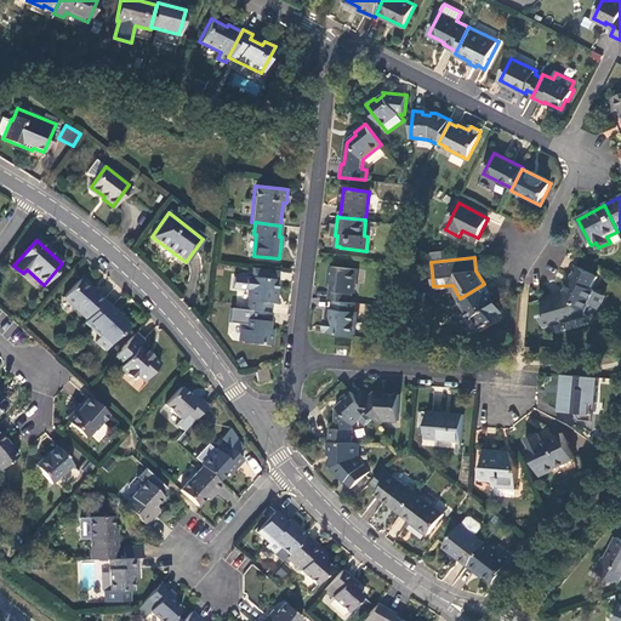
[(597,275),(577,266),(564,291),(585,313),(594,291),(591,290),(597,275)]
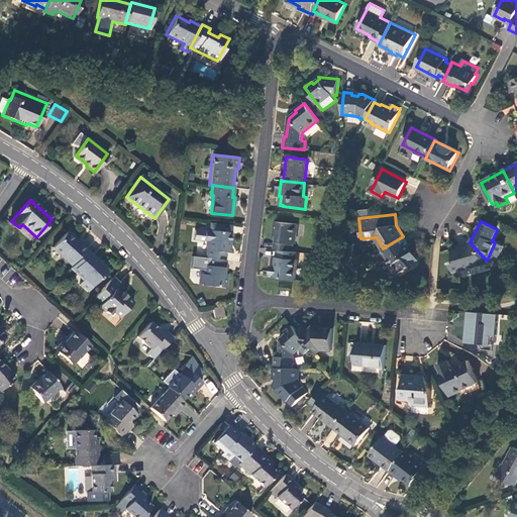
[(297,224),(276,222),(274,236),(278,236),(278,242),(276,242),(275,250),(278,250),(292,252),(293,244),(295,244),(297,224)]
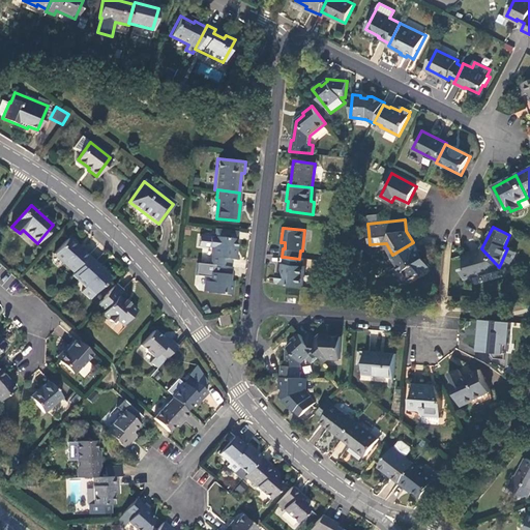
[(238,232),(215,229),(214,238),(210,237),(208,247),(212,247),(210,265),(212,265),(230,267),(231,259),(235,260),(238,232)]
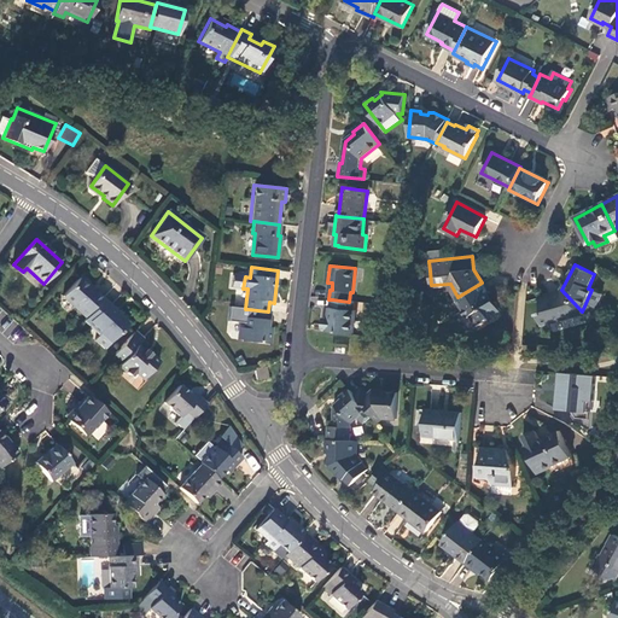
[(79,279),(63,296),(86,318),(103,299),(79,279)]
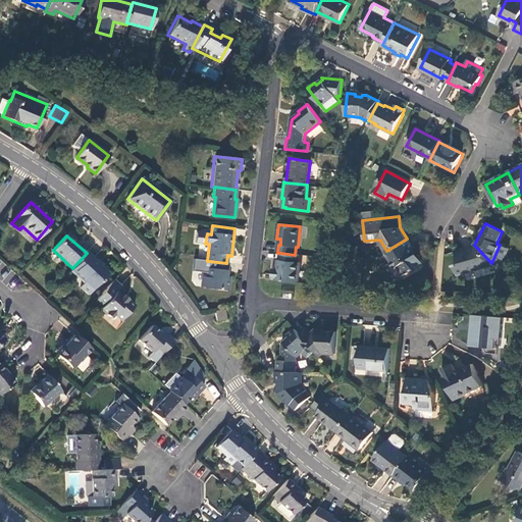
[(416,256),(407,239),(386,251),(384,251),(395,268),(398,266),(403,275),(413,270),(414,271),(420,268),(421,266),(423,260),(420,256),(418,255),(416,256)]
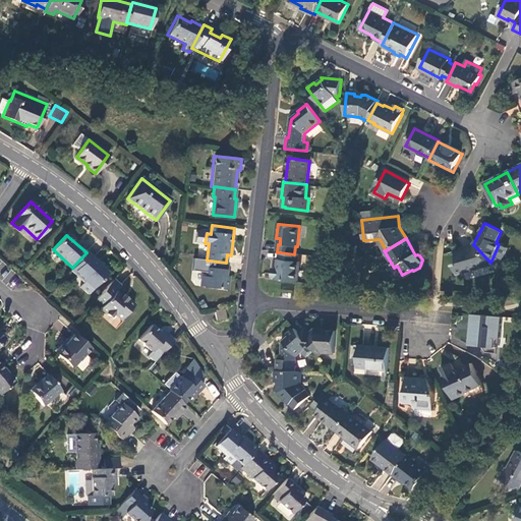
[(472,243),(453,249),(457,264),(453,265),(456,275),(491,265),(490,263),(473,244),(472,243)]
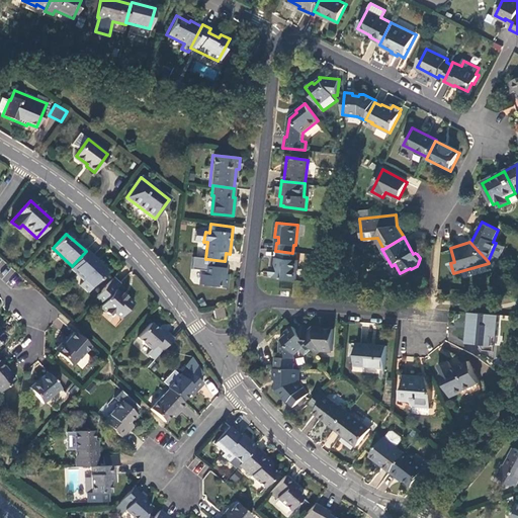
[(72,266),(70,269),(78,276),(80,274),(92,285),(105,272),(94,262),(96,260),(86,251),(72,266)]
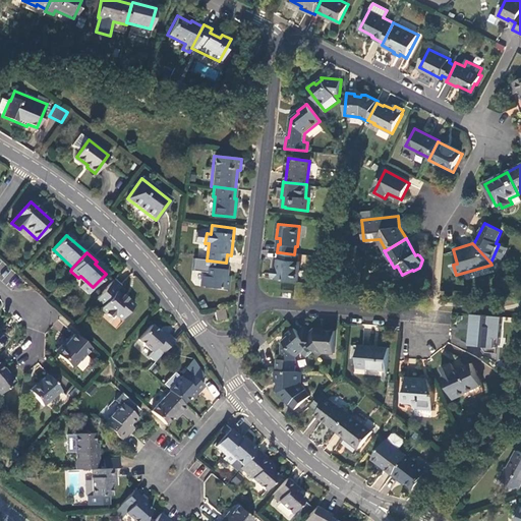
[(294,254),(280,252),(280,259),(278,259),(277,268),(272,268),(271,277),(275,278),(275,280),(297,282),(299,263),(298,263),(299,254),(294,254)]
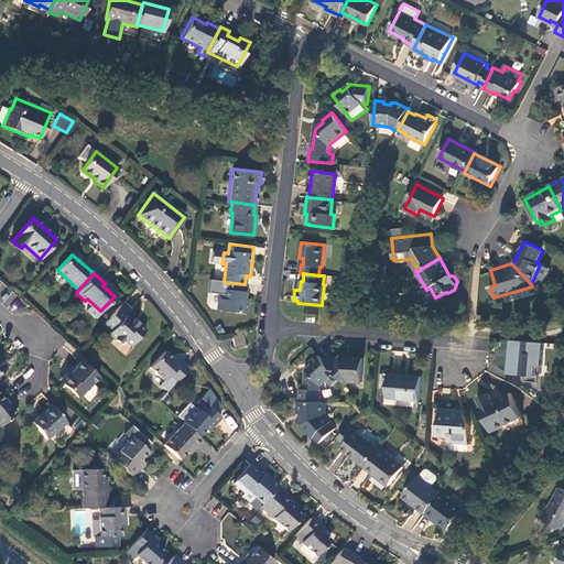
[(225,290),(223,289),(221,300),(217,299),(216,310),(220,311),(220,312),(246,314),(247,300),(242,299),(243,293),(245,293),(246,284),(245,284),(226,282),(225,290)]
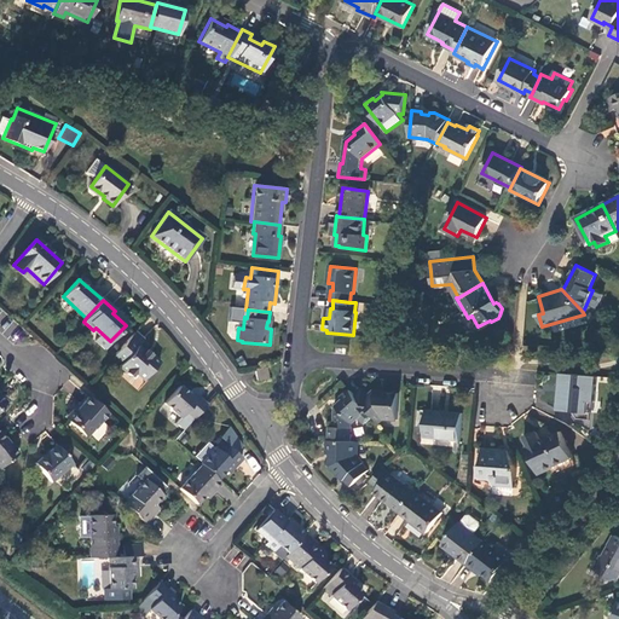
[(133,333),(114,356),(122,363),(119,368),(129,377),(134,372),(143,380),(157,363),(144,351),(143,353),(137,348),(143,341),(133,333)]
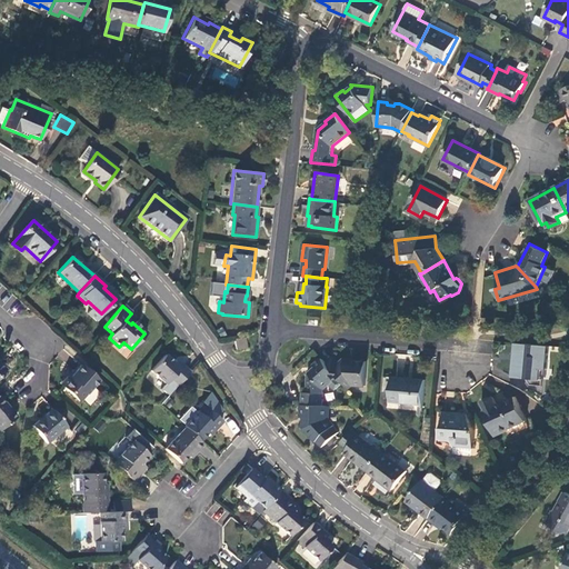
[(243,339),(235,339),(236,349),(245,349),(243,339)]
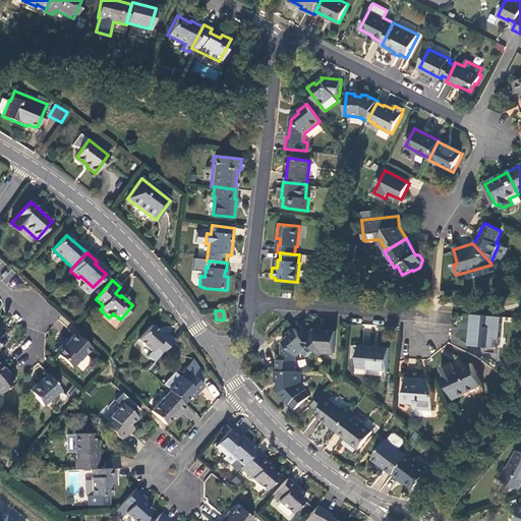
[(497,362),(498,347),(496,347),(496,338),(501,338),(503,316),(473,314),(470,344),(471,344),(471,346),(482,346),(486,352),(490,353),(490,358),(495,362),(497,362)]
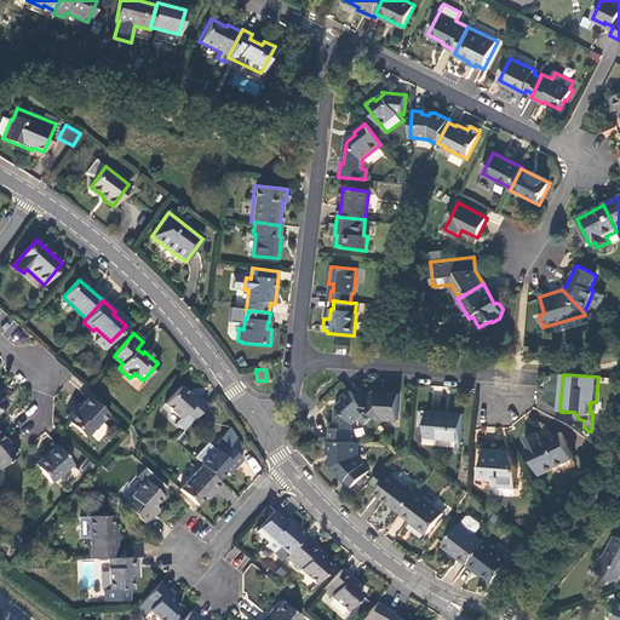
[(181,386),(165,403),(181,418),(185,412),(194,419),(206,405),(191,391),(189,394),(181,386)]
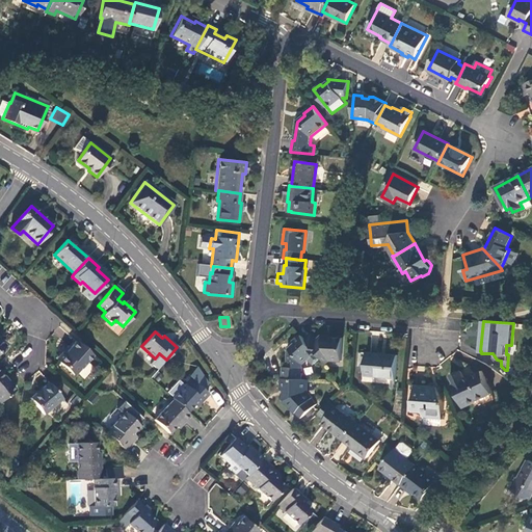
[(284,367),(283,378),(302,379),(303,364),(316,352),(304,341),(300,336),(293,342),(295,343),(289,349),(288,367),(284,367)]
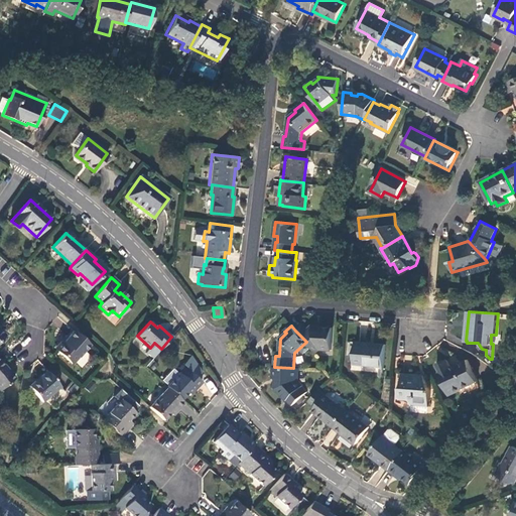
[(301,326),(295,331),(306,342),(315,353),(319,349),(331,349),(332,327),(321,327),(320,329),(313,329),(311,327),(306,331),(301,326)]
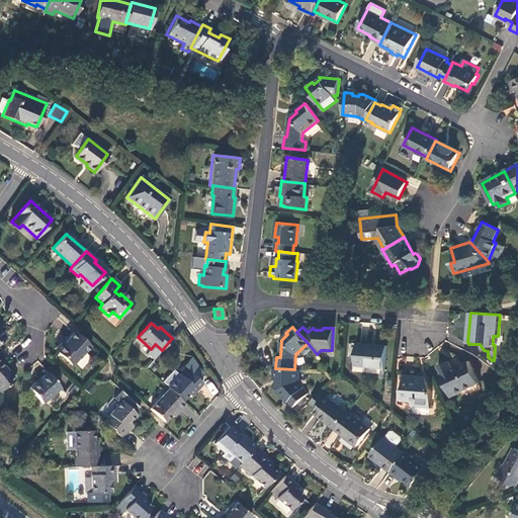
[(74,332),(57,351),(72,365),(89,346),(74,332)]
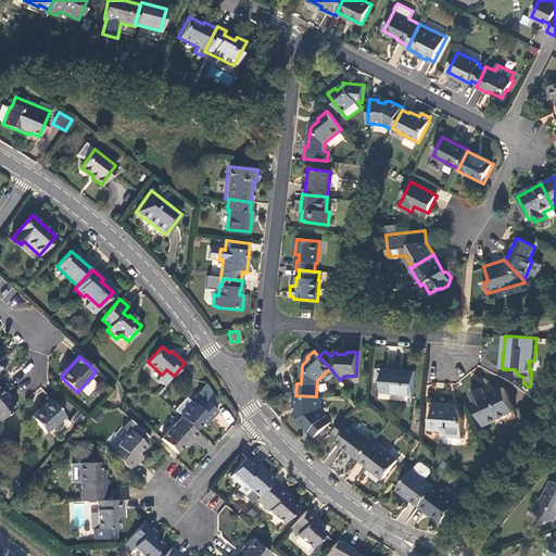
[(416,371),(383,368),(382,389),(393,390),(393,393),(414,395),(416,371)]
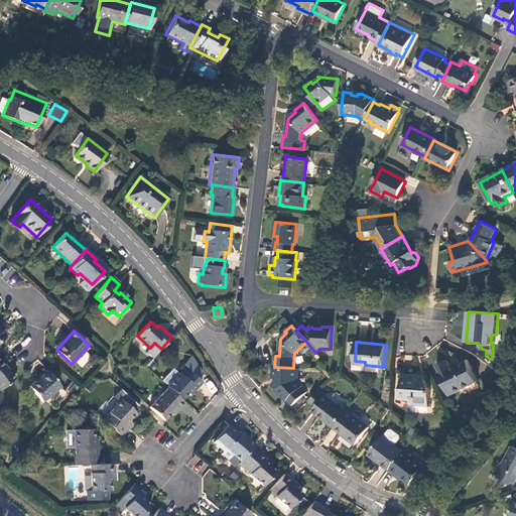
[(167,385),(166,386),(167,387),(179,399),(186,392),(188,394),(200,382),(195,377),(200,372),(189,356),(181,365),(183,367),(177,374),(172,369),(162,380),(167,385)]
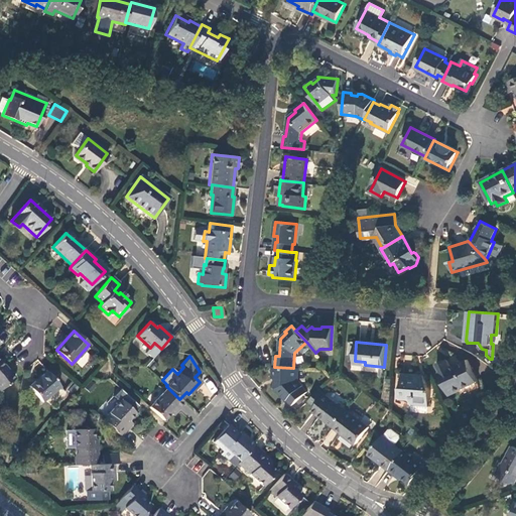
[(447,360),(437,364),(440,372),(439,373),(449,395),(459,391),(459,390),(477,382),(467,360),(450,367),(447,360)]
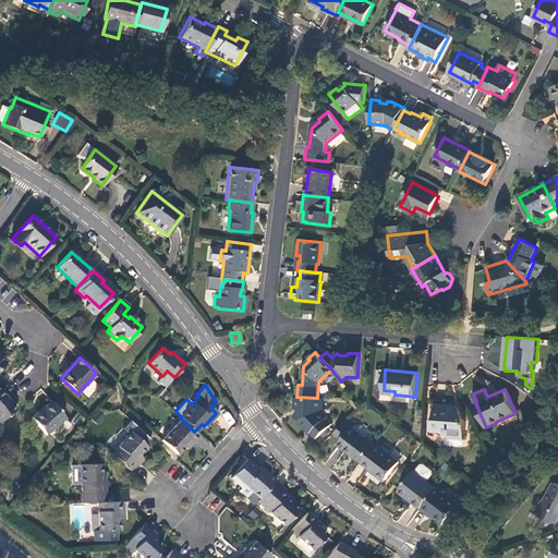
[(0,390),(0,421),(15,409),(0,390)]
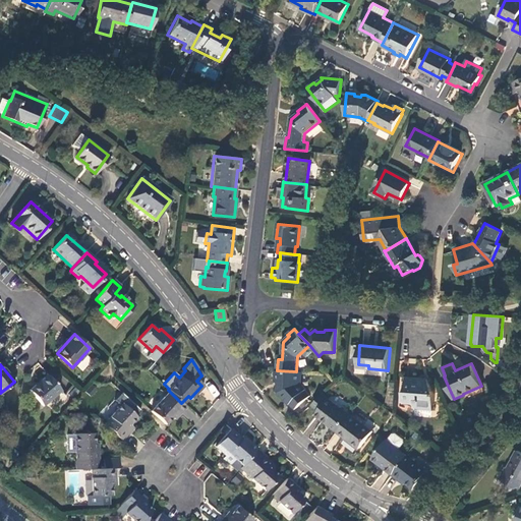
[(277,370),(276,383),(281,383),(281,391),(279,393),(290,404),(291,404),(296,409),(310,397),(305,391),(306,389),(301,383),(302,372),(296,371),(277,370)]
